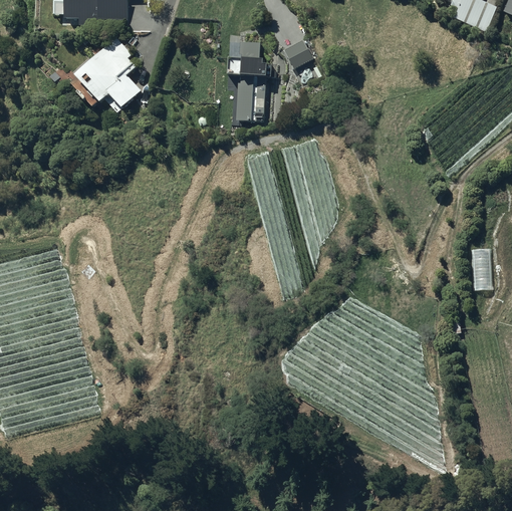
[(126,17),(125,0),(53,0),(53,13),(64,13),(64,17),(78,17),(78,24),(89,24),(89,17),(126,17)]
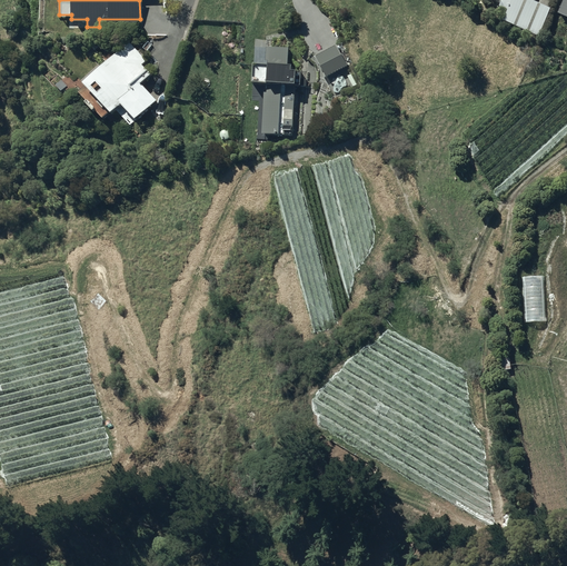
[(507,9),(503,19),(537,35),(549,7),(535,0),(500,0),(498,6),(507,9)]
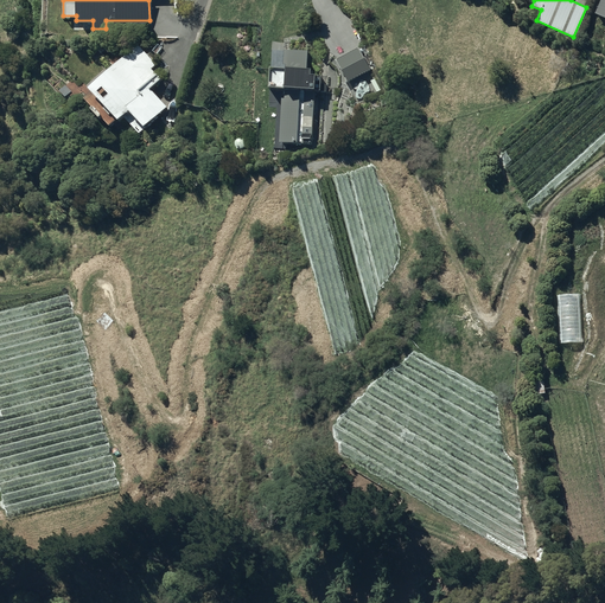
[(599,0),(594,12),(604,17),(604,0),(599,0)]
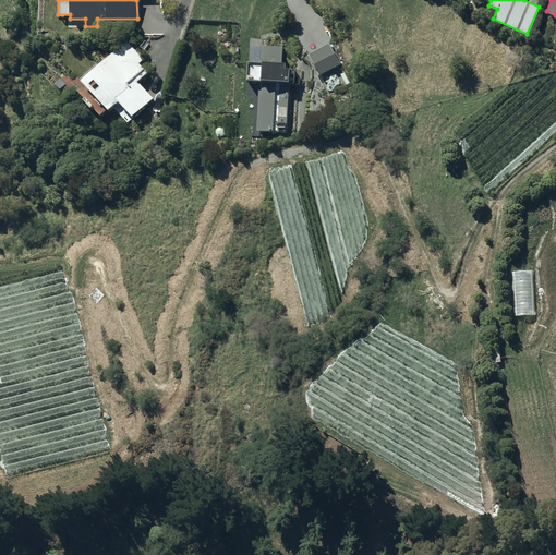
[(142,57),(125,39),(81,81),(87,88),(85,91),(91,97),(93,95),(108,110),(118,101),(131,117),(152,97),(136,81),(147,71),(137,61),(142,57)]
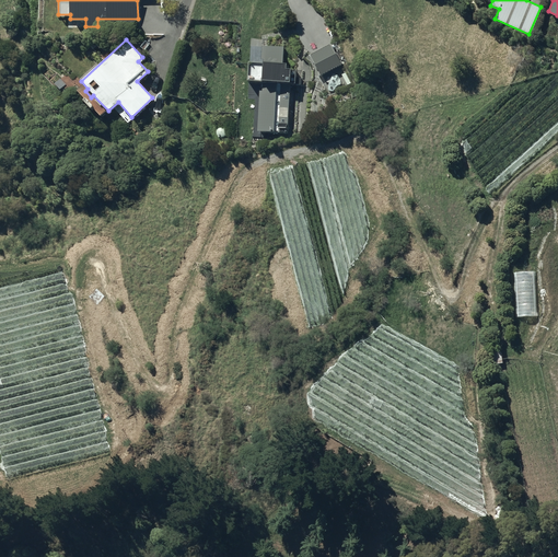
[(328,43),(309,54),(320,73),(339,62),(328,43)]
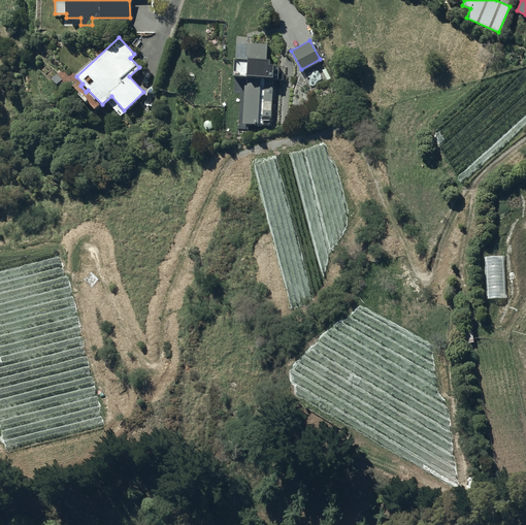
[(266,60),(266,42),(234,41),(233,75),(243,76),(242,123),(270,124),(271,77),(283,78),(283,71),(277,71),(277,63),(269,63),(269,60),(266,60)]
